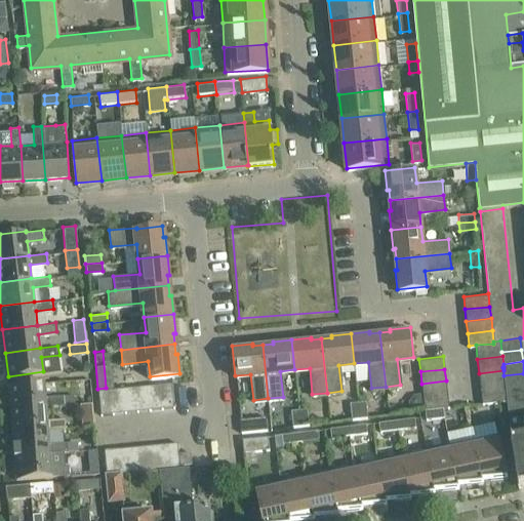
[(504,370),(479,373),(480,388),(505,385),(504,375),(504,370)]
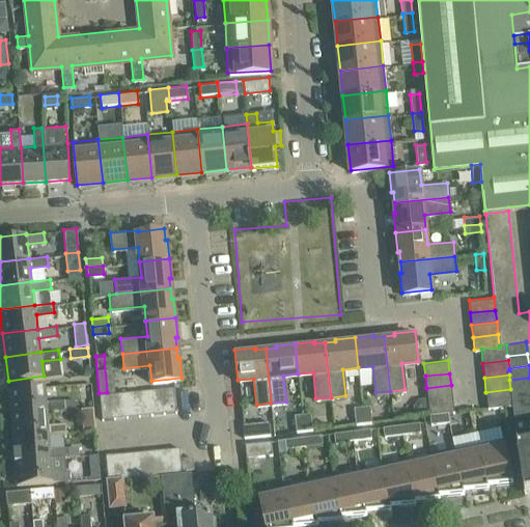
[(529,390),(529,378),(509,380),(510,389),(510,392),(529,390)]
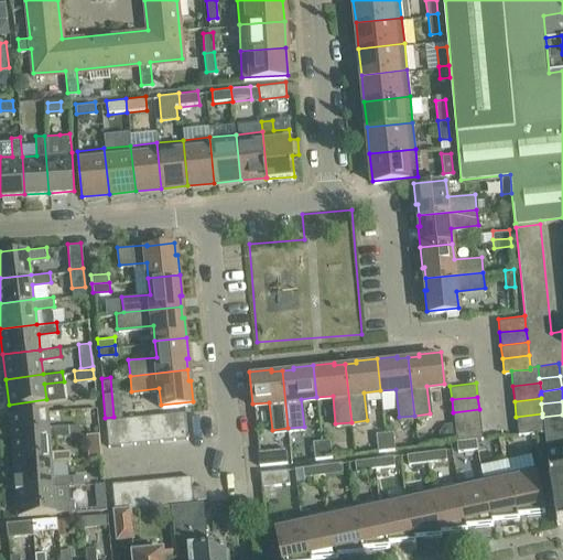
[(11,438),(50,434),(68,433),(67,423),(49,424),(47,409),(9,412),(11,438)]
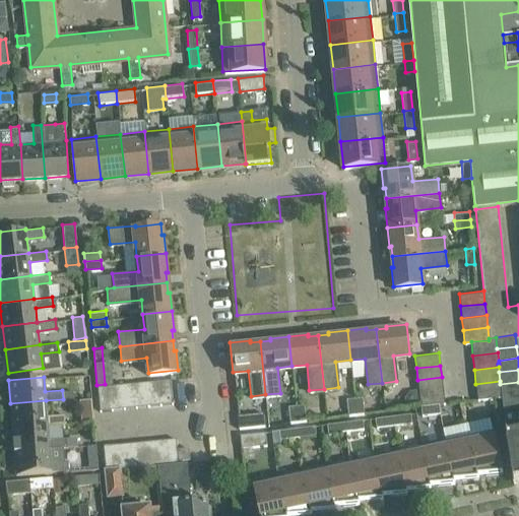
[(442,377),(417,380),(418,392),(443,389),(442,377)]
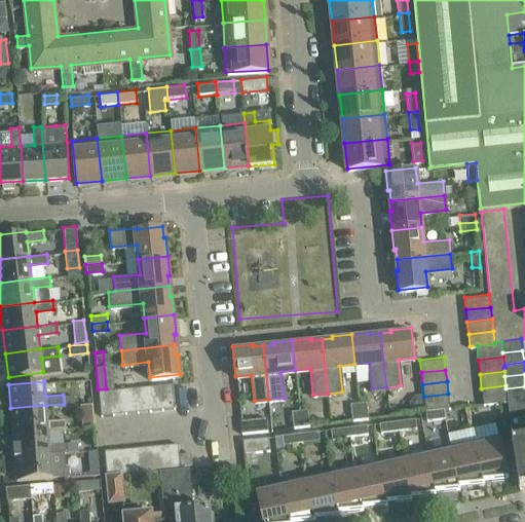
[(159,383),(161,408),(174,406),(172,382),(159,383)]
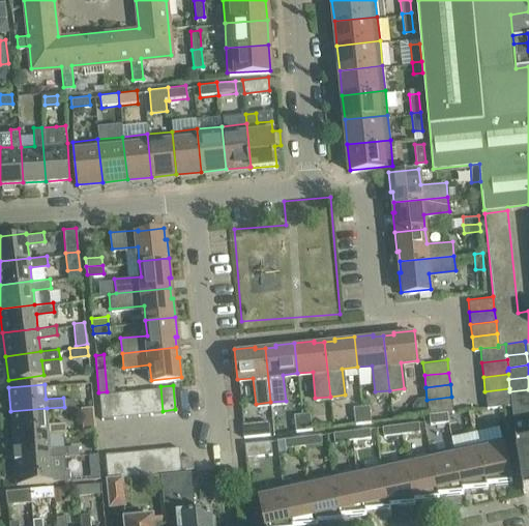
[(163,411),(160,386),(148,387),(150,412),(163,411)]
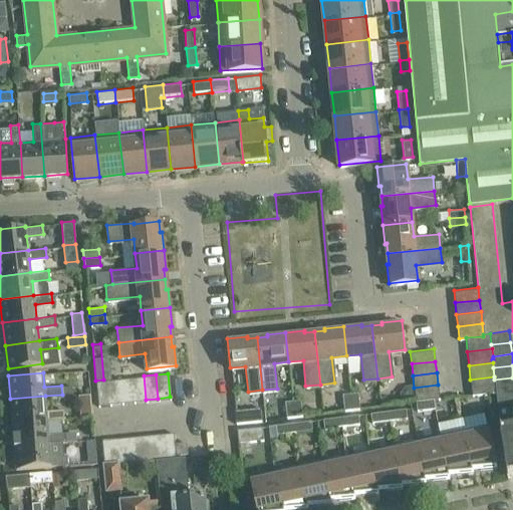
[(146,400),(144,375),(132,376),(134,401),(146,400)]
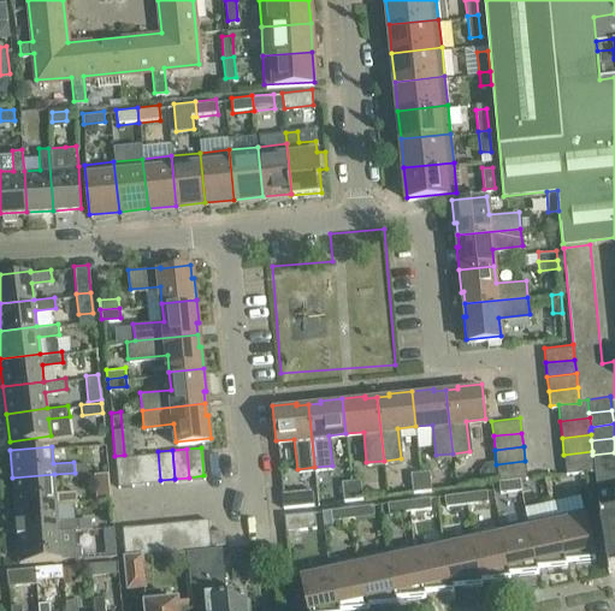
[(158,451),(143,452),(147,481),(160,480),(158,451)]
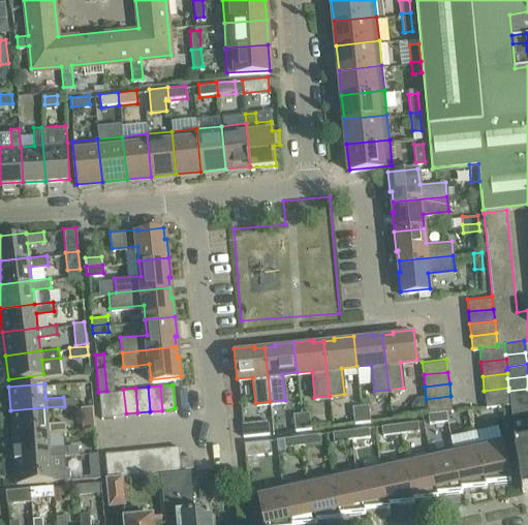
[(508,388),(484,391),(486,405),(509,402),(508,391),(508,388)]
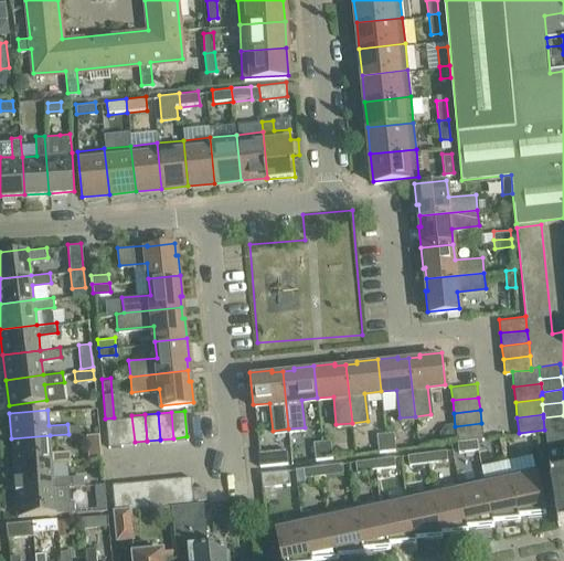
[(131,415),(118,417),(121,443),(135,442),(131,415)]
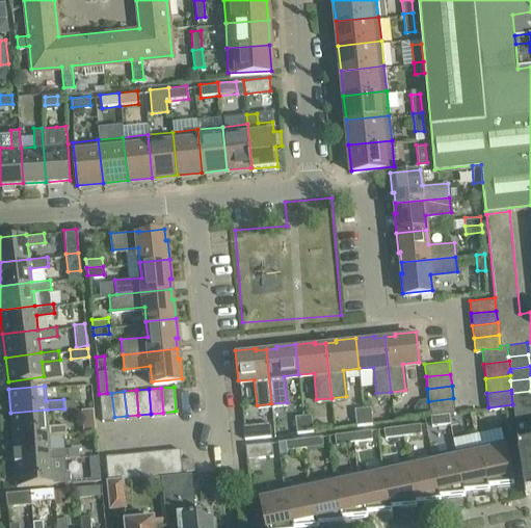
[(530,391),(511,393),(512,404),(512,405),(530,403),(530,391)]
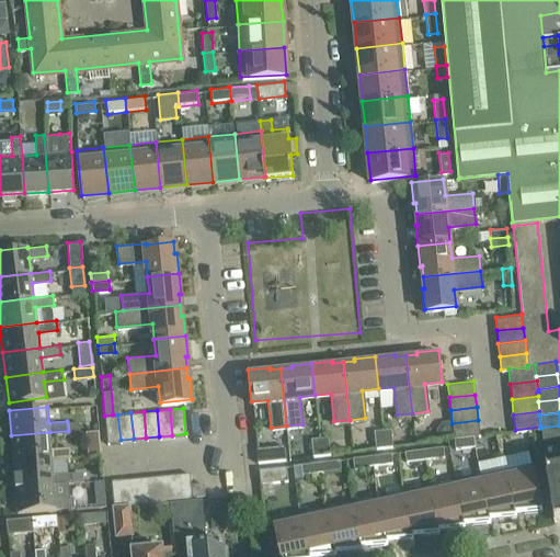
[(117,415),(113,415),(104,416),(106,442),(121,440),(117,415)]
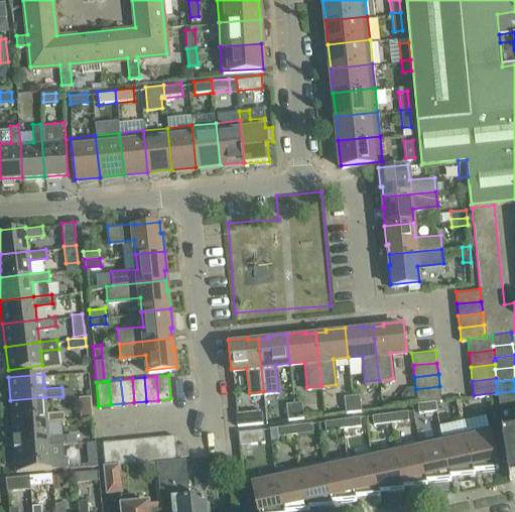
[(439,386),(415,389),(416,401),(434,399),(440,399),(439,386)]
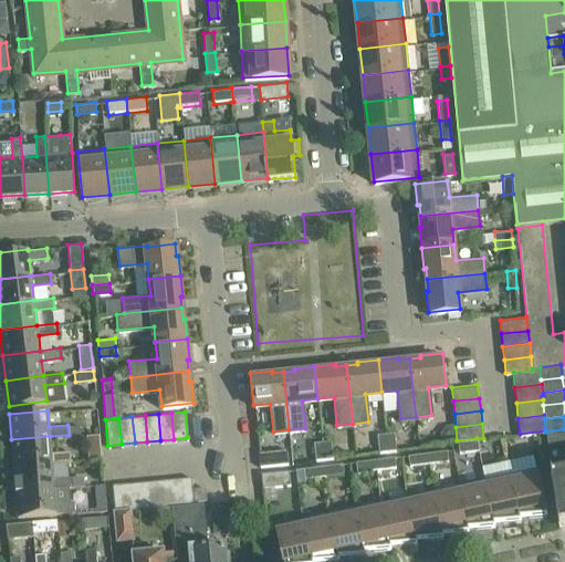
[(564,441),(564,429),(545,432),(547,445),(564,441)]
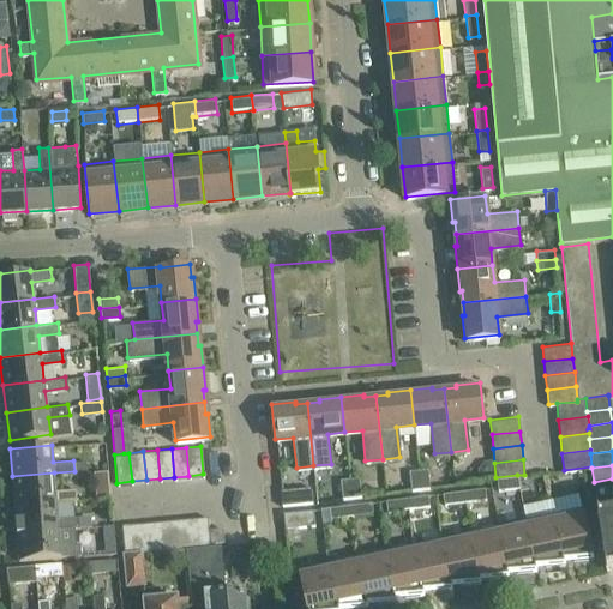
[(420,487),(418,468),(408,469),(410,488),(420,487)]
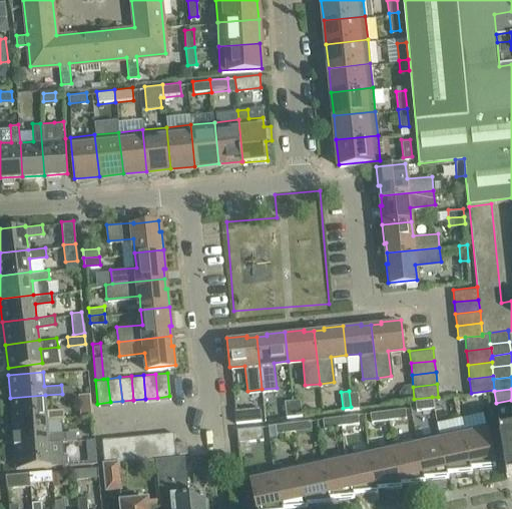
[(357,391),(349,391),(351,407),(359,406),(357,391)]
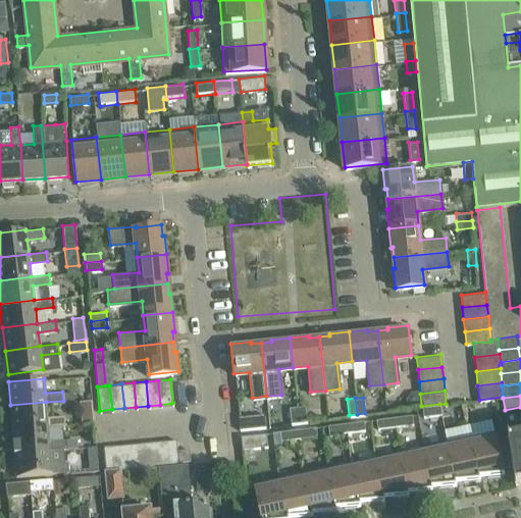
[(47,416),(46,402),(10,405),(12,428),(47,425),(65,424),(64,415),(47,416)]
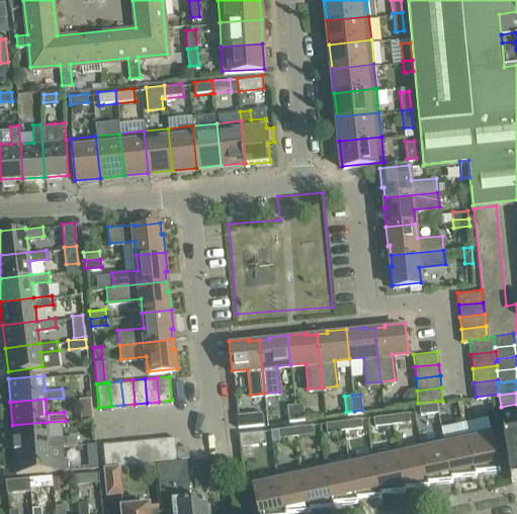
[(438,410),(436,401),(418,403),(420,412),(438,410)]
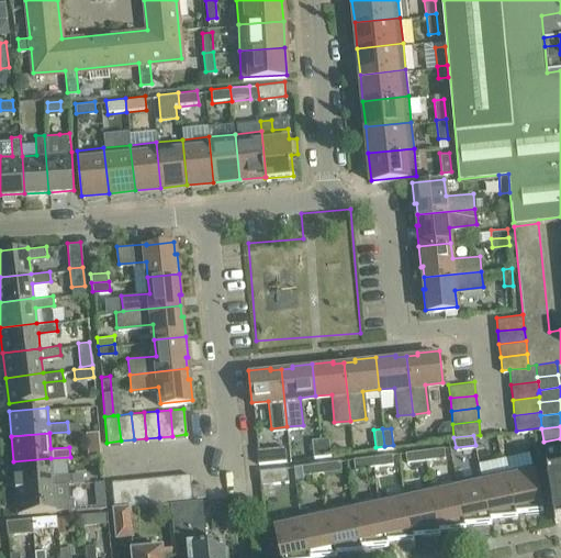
[(328,436),(320,437),(322,454),(331,453),(328,436)]
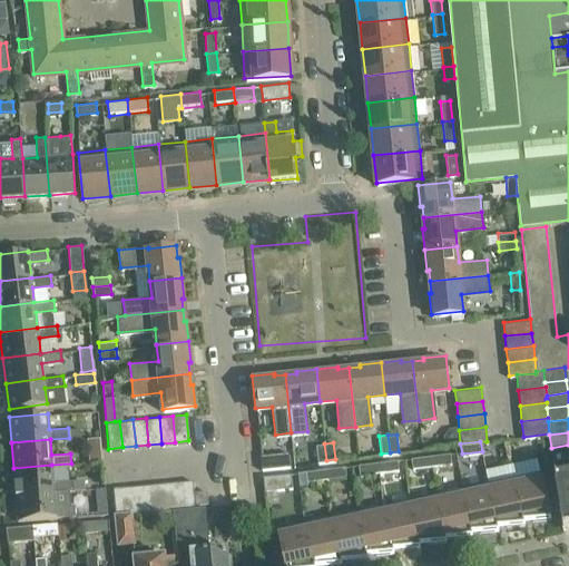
[(326,460),(324,443),(315,443),(317,461),(326,460)]
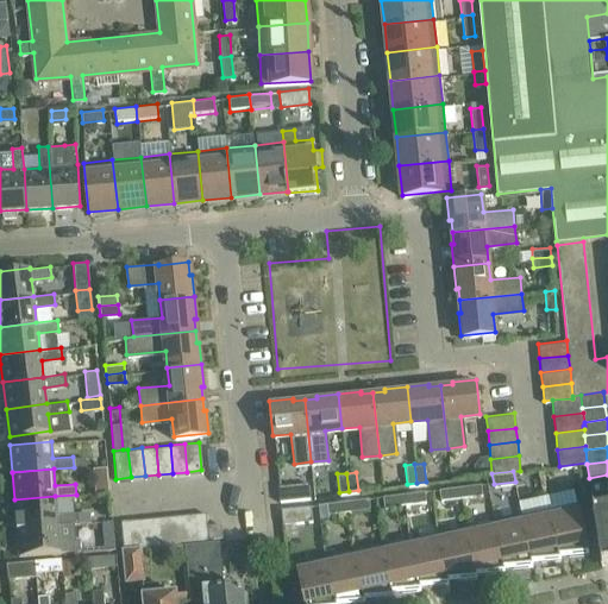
[(277,484),(280,499),(304,497),(309,496),(308,480),(301,482),(277,484)]
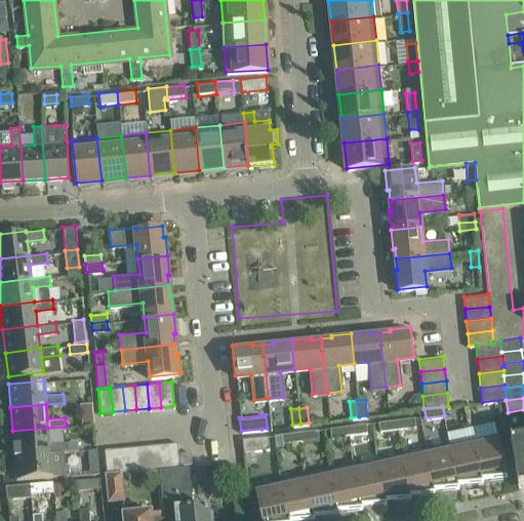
[(282,415),(270,416),(271,427),(283,426),(282,415)]
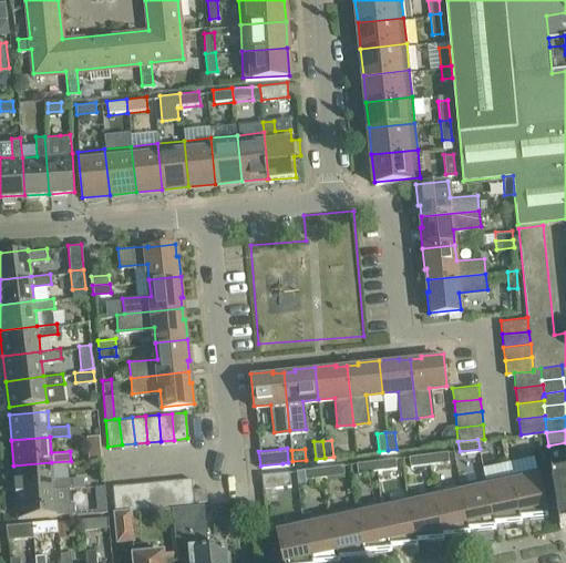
[(428,452),(429,462),(449,459),(448,450),(428,452)]
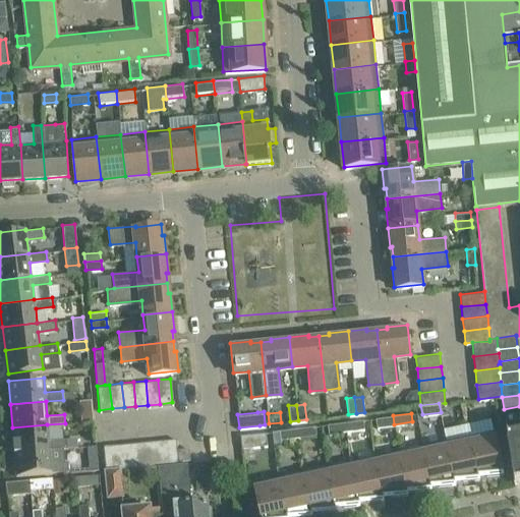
[(394,424),(393,415),(376,417),(377,426),(394,424)]
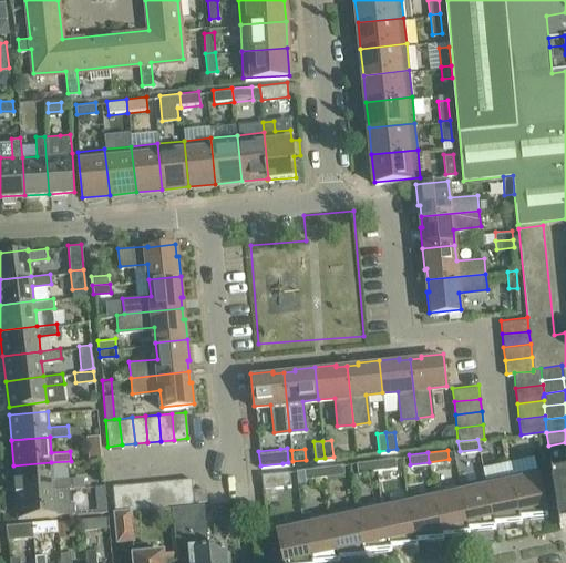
[(394,457),(376,459),(377,469),(395,466),(394,457)]
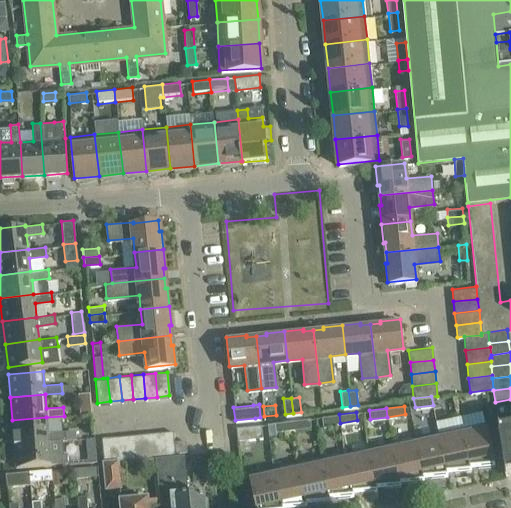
[(340,423),(339,414),(321,416),(322,425),(340,423)]
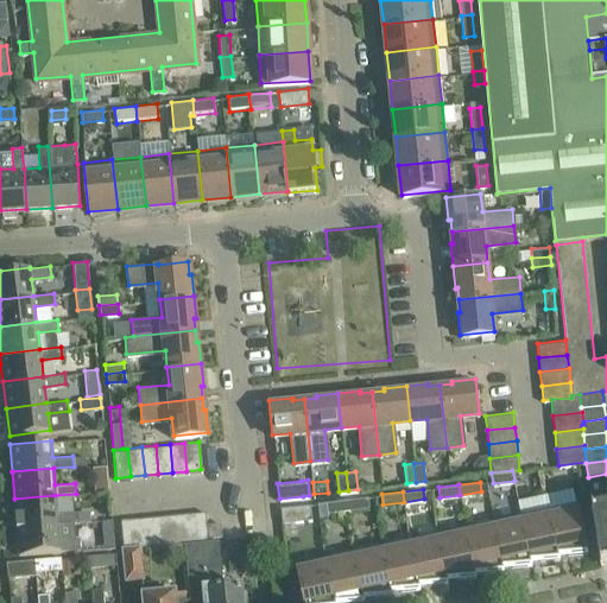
[(55,495),(14,499),(17,526),(57,522),(77,521),(77,509),(56,512),(55,495)]
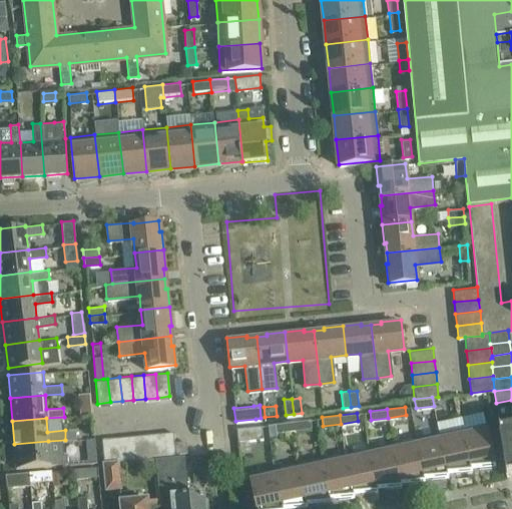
[(310,418),(293,421),(294,429),(311,427),(310,418)]
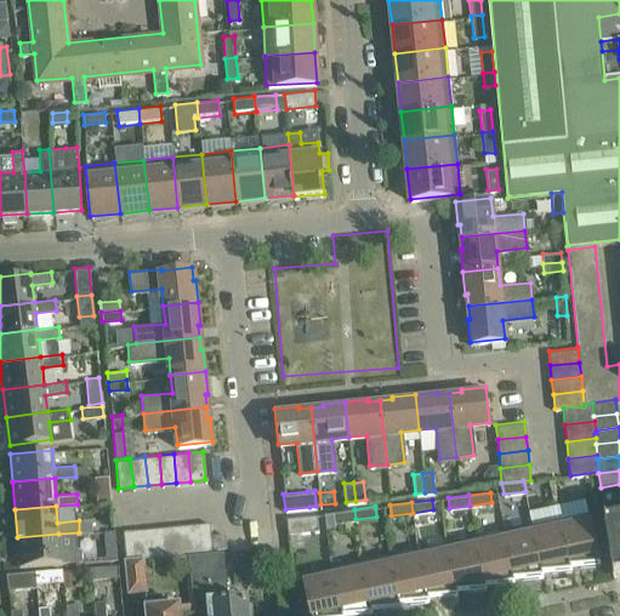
[(356,519),(354,509),(333,512),(334,523),(356,519)]
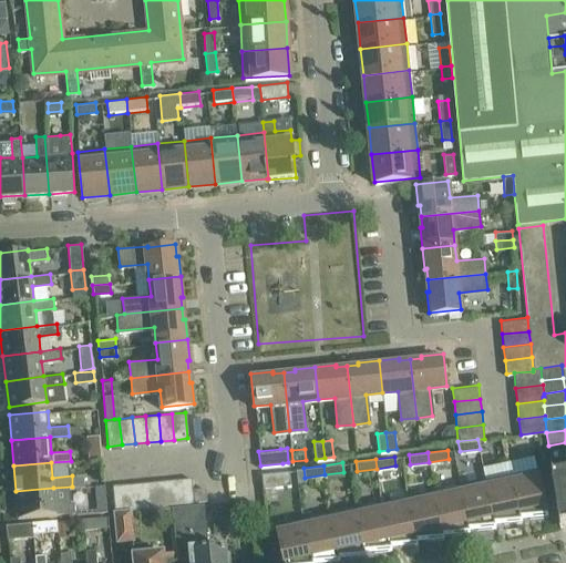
[(537,467),(510,473),(521,520),(521,517),(547,514),(537,467)]
